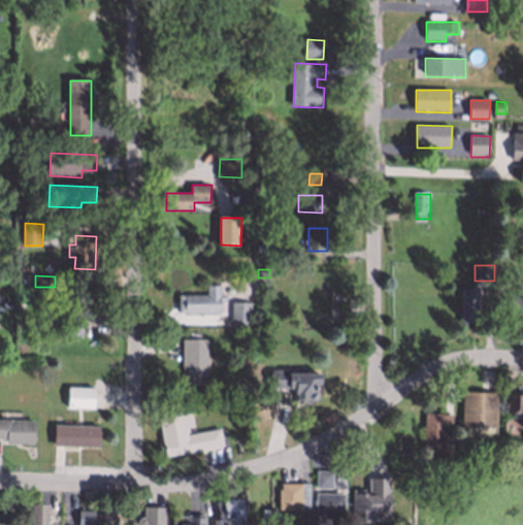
[(181,316),(180,296),(208,296),(208,285),(223,285),(223,295),(228,295),(228,303),(222,303),(222,315),(181,316)]
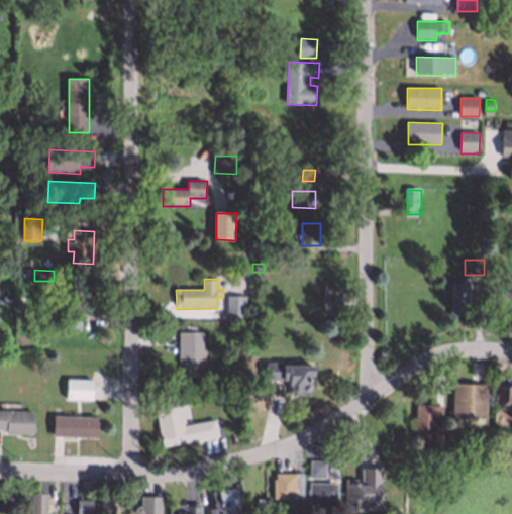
[(469,318),(451,318),(452,284),(470,284),(469,318)]
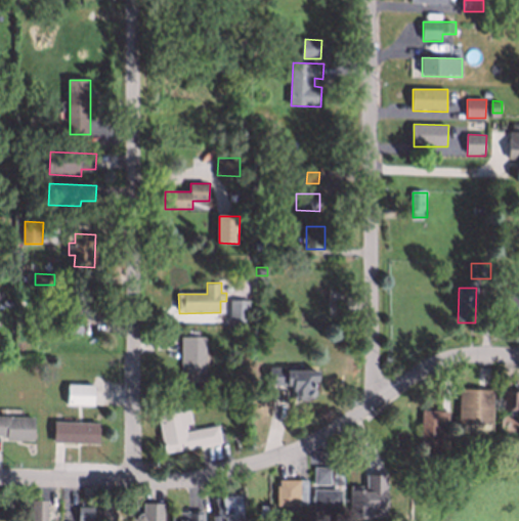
[(518,319),(506,320),(506,300),(518,299),(518,319)]
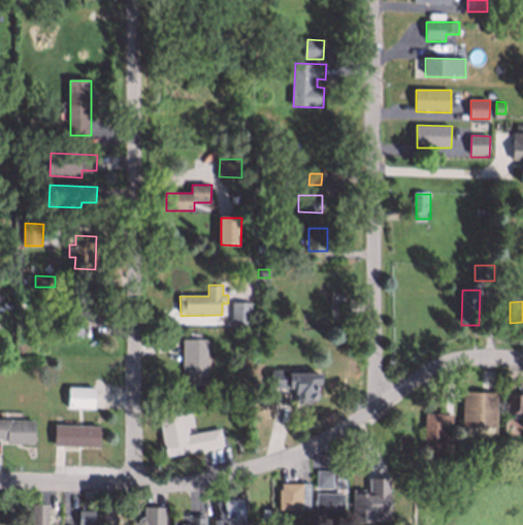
[(233,325),(233,302),(253,302),(253,325),(233,325)]
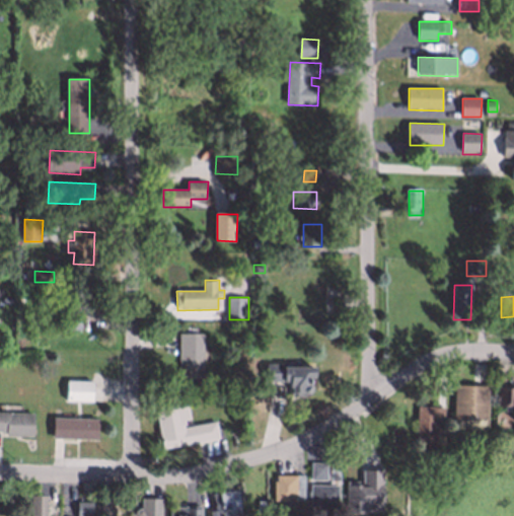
[(185,379),(185,365),(181,365),(181,336),(205,336),(206,378),(185,379)]
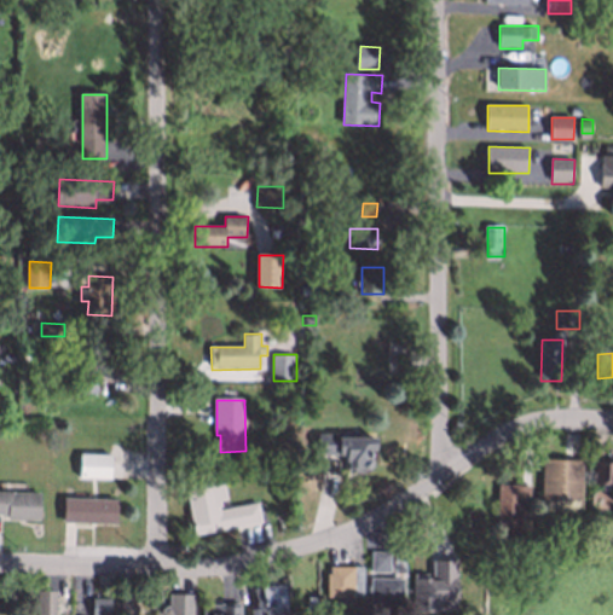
[(352,468),(352,458),(347,458),(347,453),(319,453),(319,434),(379,435),(379,451),(372,451),(372,468),(352,468)]
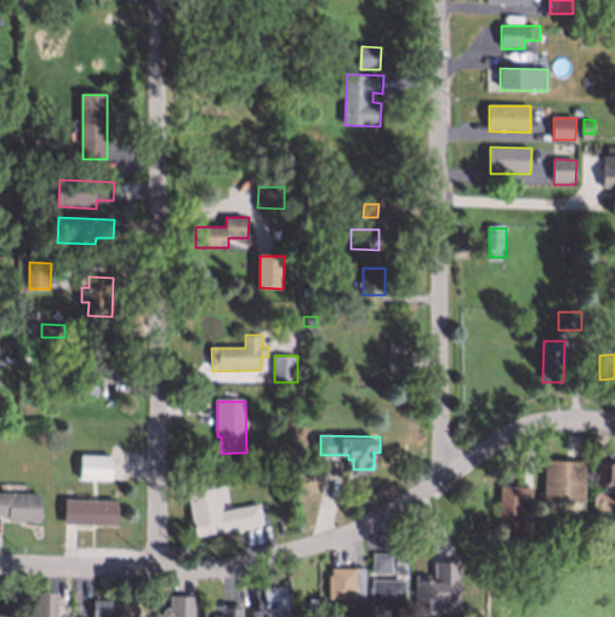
[(113,484),(81,481),(83,456),(114,457),(113,484)]
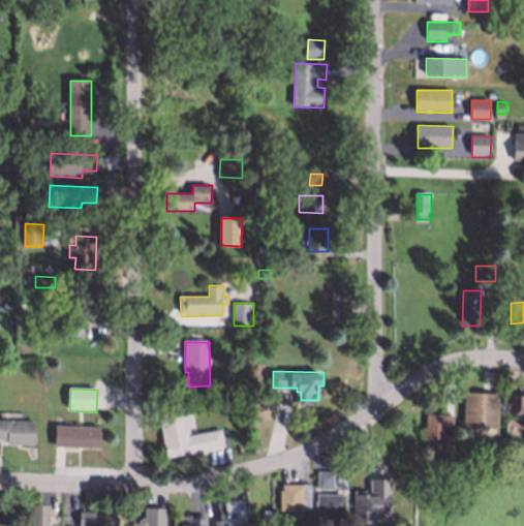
[(498,428),(464,427),(465,394),(499,395),(498,428)]
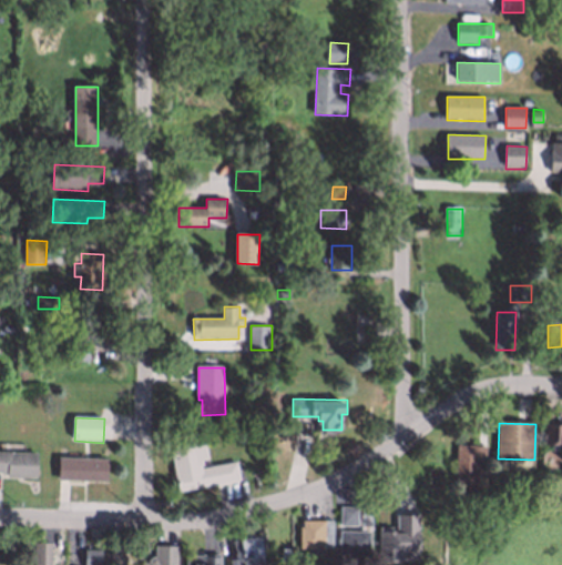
[(561,446),(542,445),(543,424),(561,424),(561,446)]
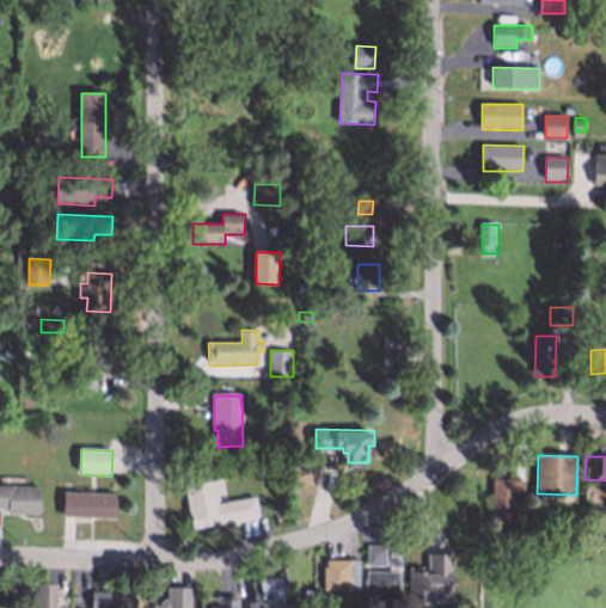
[(195,530),(185,486),(222,478),(226,493),(221,495),(222,501),(219,501),(220,505),(257,497),(261,516),(195,530)]
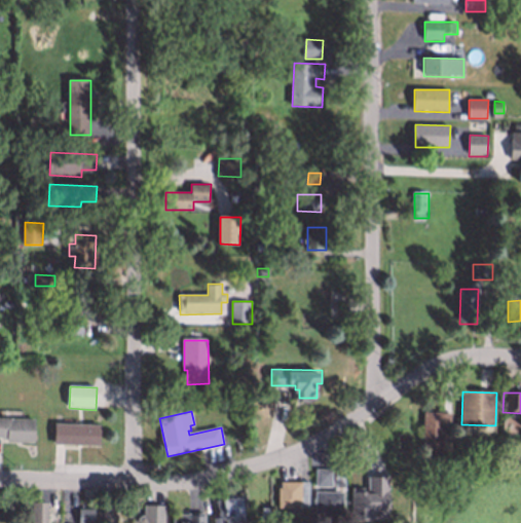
[(449,452),(422,451),(424,412),(451,414),(449,452)]
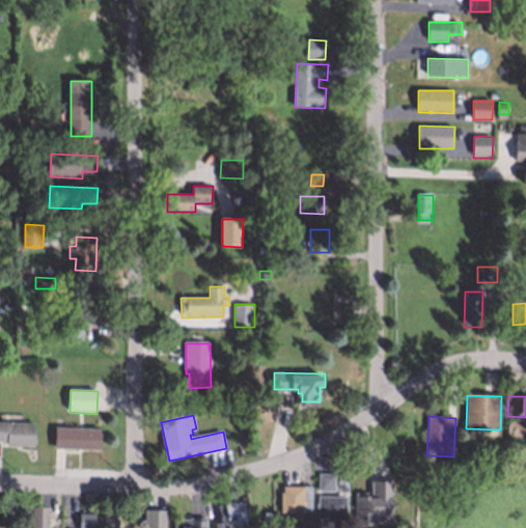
[(35,447),(8,446),(8,442),(0,442),(0,422),(36,424),(35,447)]
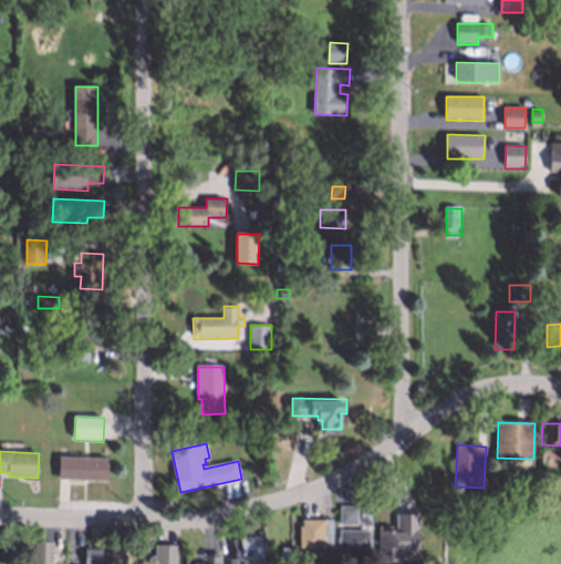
[(108,481),(59,480),(60,457),(68,458),(69,451),(92,452),(92,459),(110,459),(108,481)]
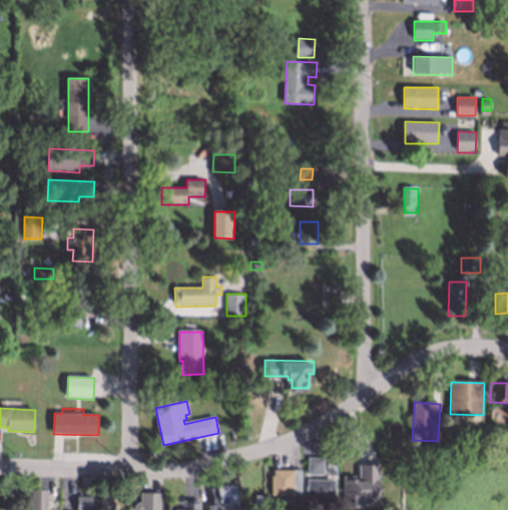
[(341,452),(342,440),(351,440),(351,452),(341,452)]
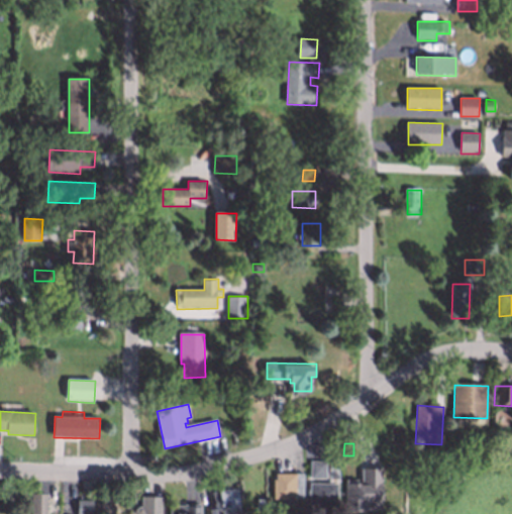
[(310,505),(310,484),(330,484),(331,457),(340,457),(339,506),(310,505)]
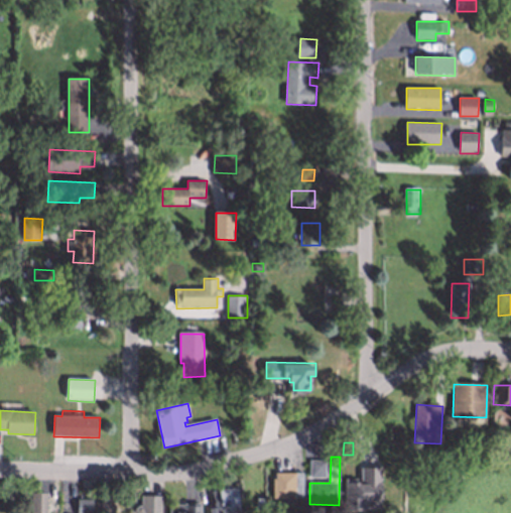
[(310,478),(310,461),(327,461),(327,478),(310,478)]
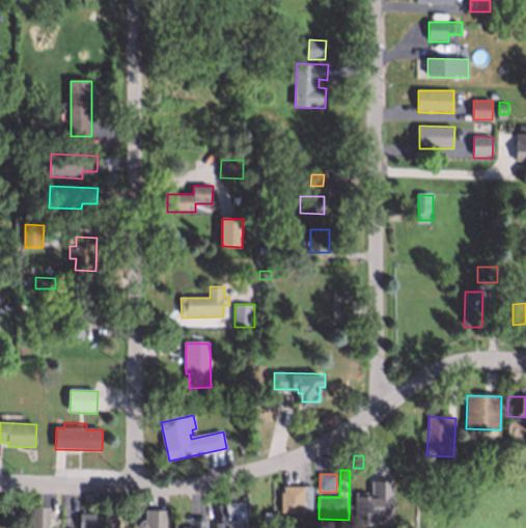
[(282,513),(281,494),(285,494),(285,487),(312,487),(312,512),(282,513)]
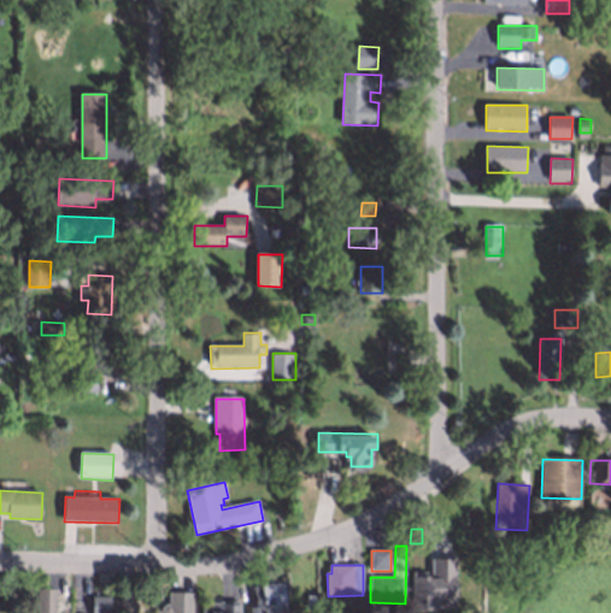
[(415,609),(415,576),(436,576),(436,609),(415,609)]
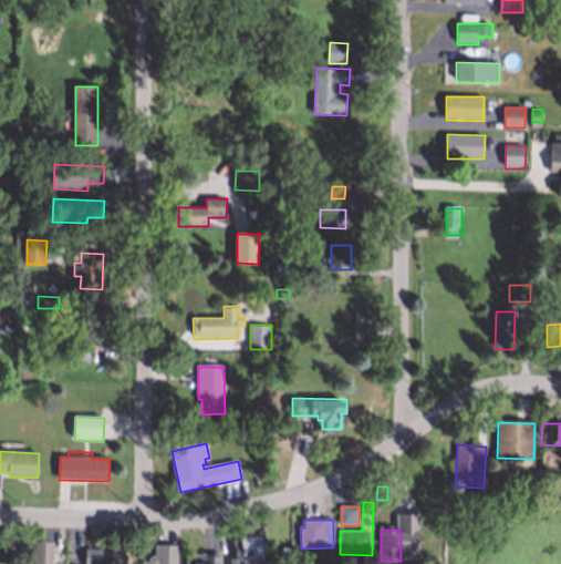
[(230,563),(230,559),(236,559),(234,540),(265,536),(266,546),(262,547),(265,563),(230,563)]
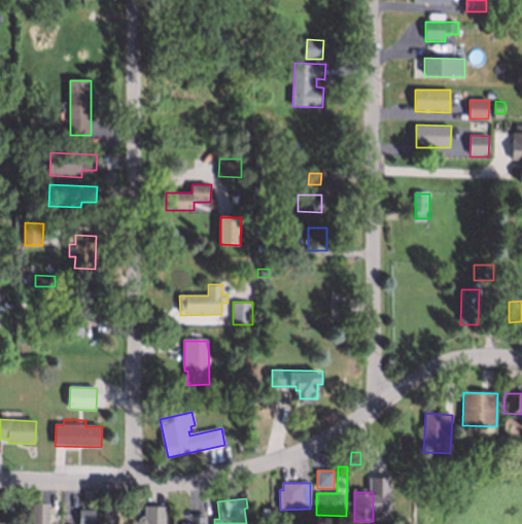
[(33,523),(33,503),(48,503),(48,523),(33,523)]
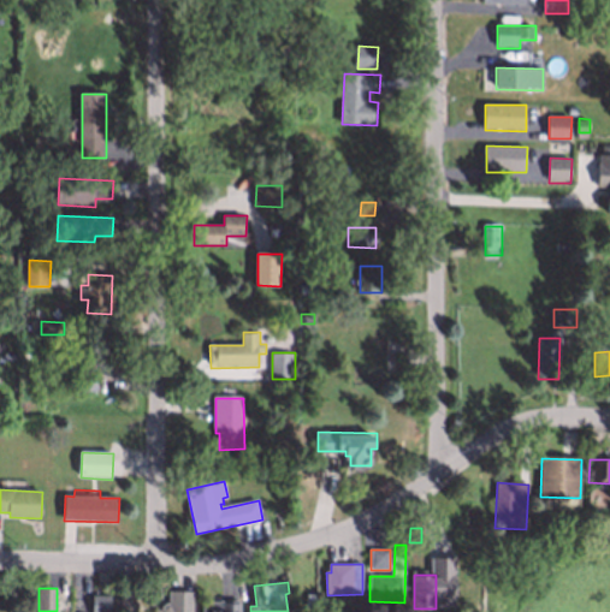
[(120,611),(122,592),(140,593),(138,611),(120,611)]
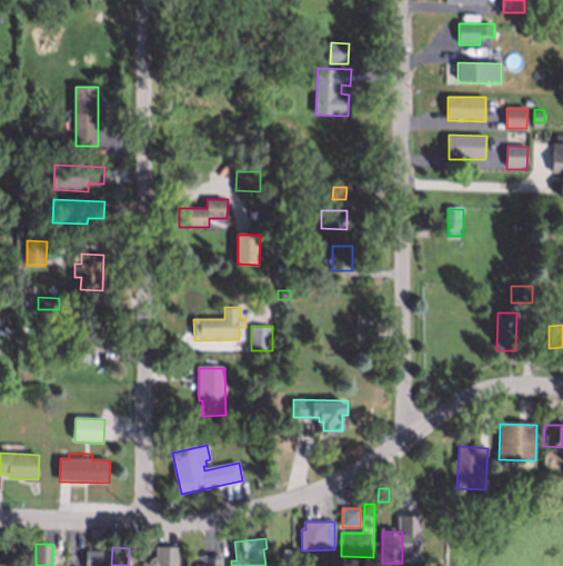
[(143,565),(156,565),(156,547),(180,547),(180,565),(143,565)]
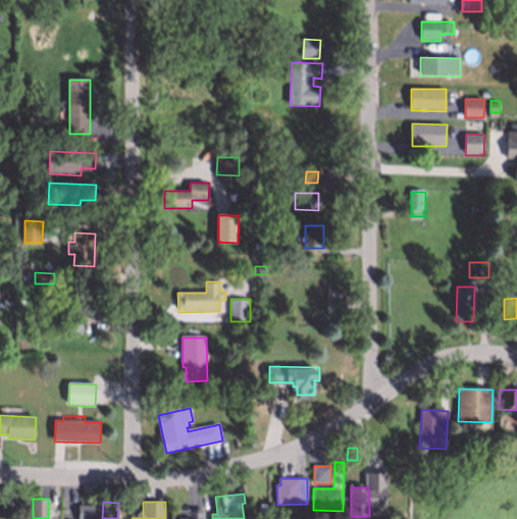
[(268,517),(261,516),(261,504),(269,504),(268,517)]
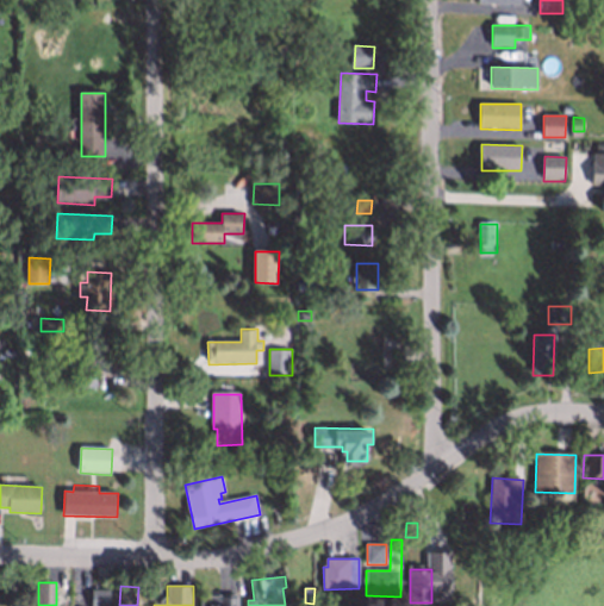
[(92,605),(93,589),(111,591),(110,605),(92,605)]
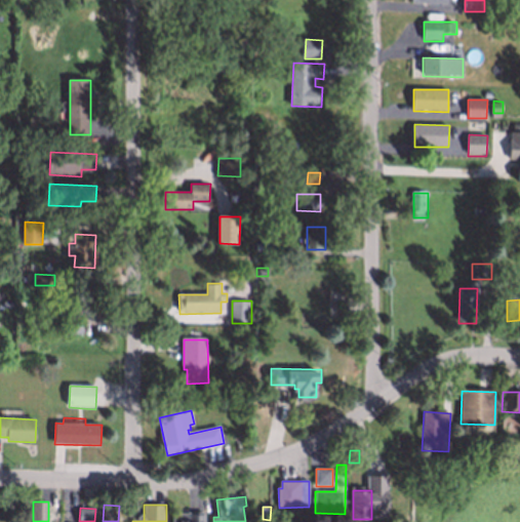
[(173,521),(173,513),(205,513),(205,521),(173,521)]
